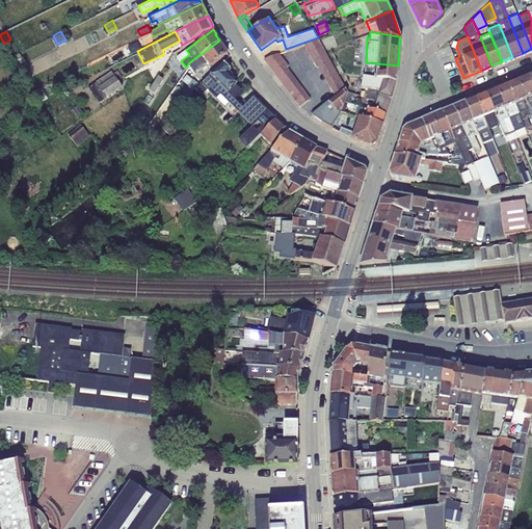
[(318,37),(303,43),(317,65),(318,64),(335,93),(345,84),(318,37)]
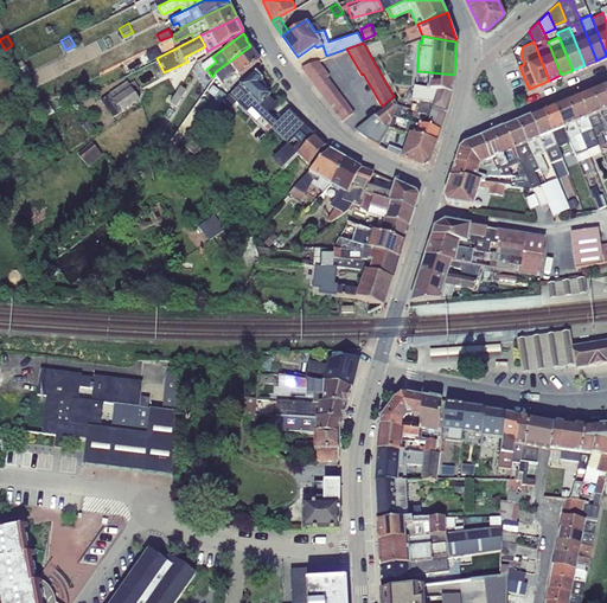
[(158,45),(146,51),(149,59),(161,53),(158,45)]
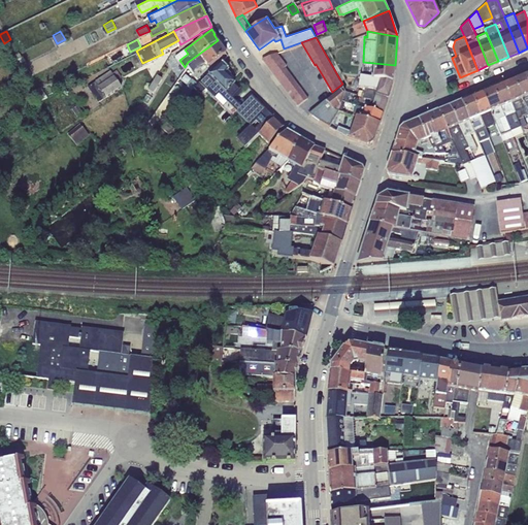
[(226,51),(218,40),(188,62),(193,69),(205,61),(208,64),(226,51)]
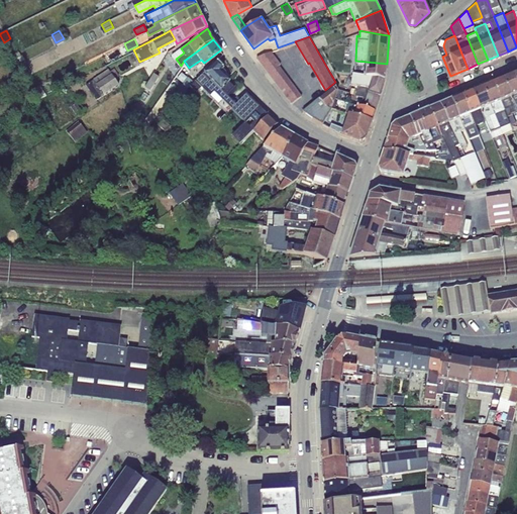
[(176,59),(184,53),(181,48),(180,46),(171,54),(176,59)]
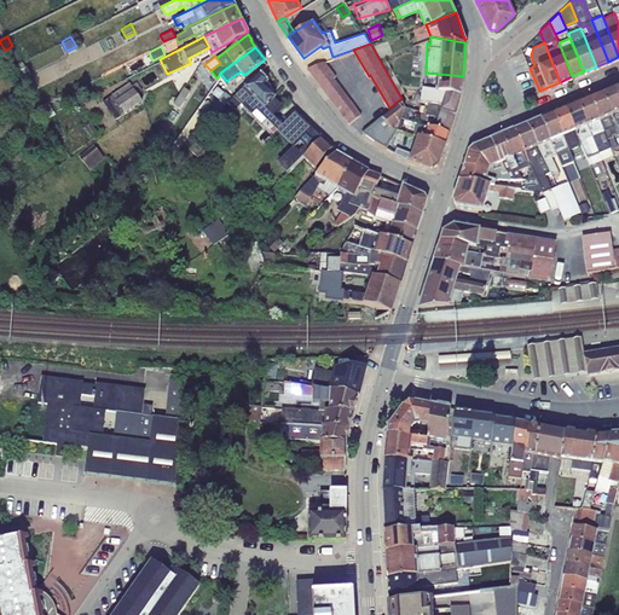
[(325,59),(307,67),(343,114),(350,121),(360,111),(334,76),(336,75),(325,59)]
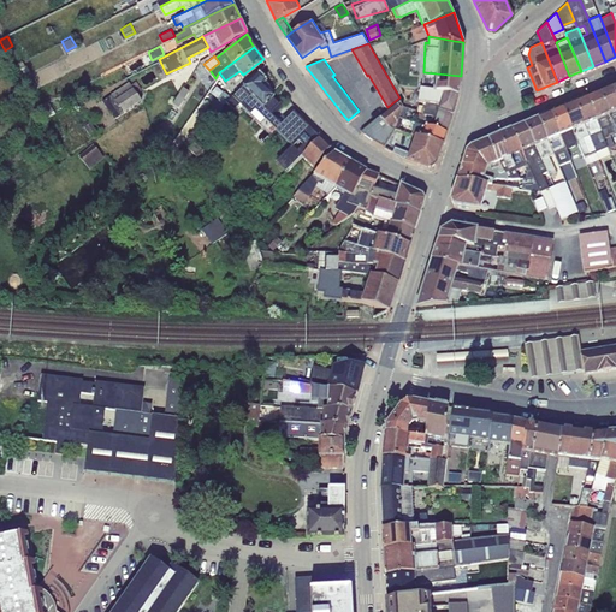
[(232,95),(225,102),(234,110),(241,102),(272,134),(277,129),(292,143),(276,161),(285,170),(302,153),(320,135),(294,110),(282,122),(272,113),(283,102),(279,100),(278,101),(273,95),(274,94),(262,83),(267,78),(266,77),(266,75),(262,71),(260,71),(258,70),(232,95)]
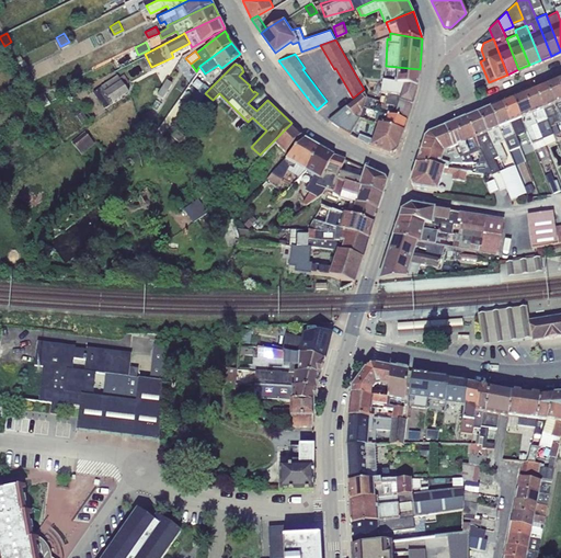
[(419,84),(420,69),(386,66),(384,79),(419,84)]
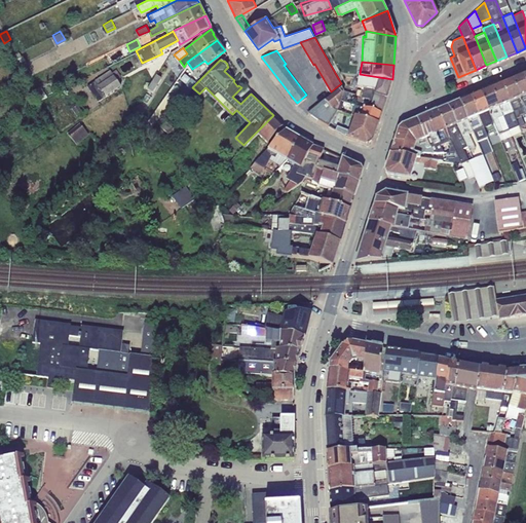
[(110,68),(87,84),(98,100),(105,95),(106,96),(121,84),(117,78),(120,75),(116,69),(112,71),(110,68)]
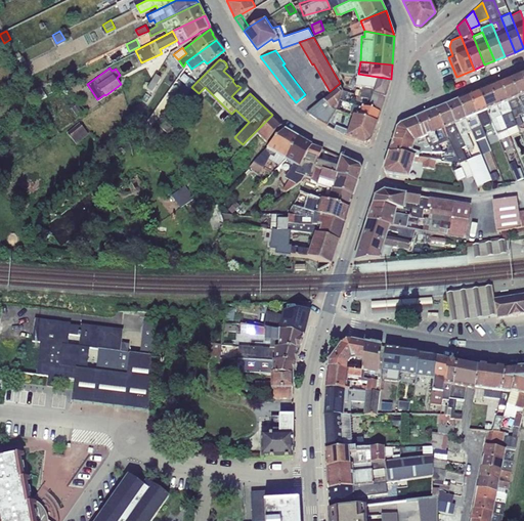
[(523,80),(520,72),(510,76),(523,110),(523,80)]
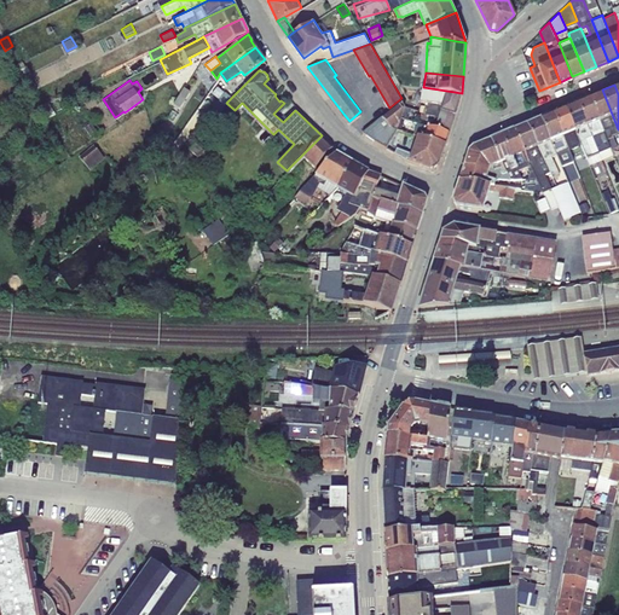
[(184,86),(173,103),(179,106),(190,90),(184,86)]
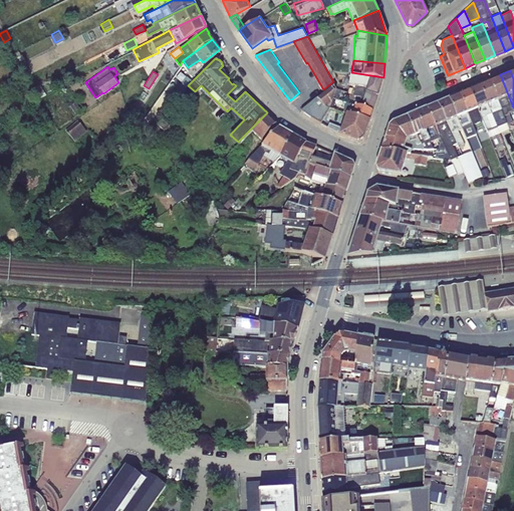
[(373,108),(383,77),(351,72),(349,82),(356,84),(354,92),(361,94),(358,103),(373,108)]
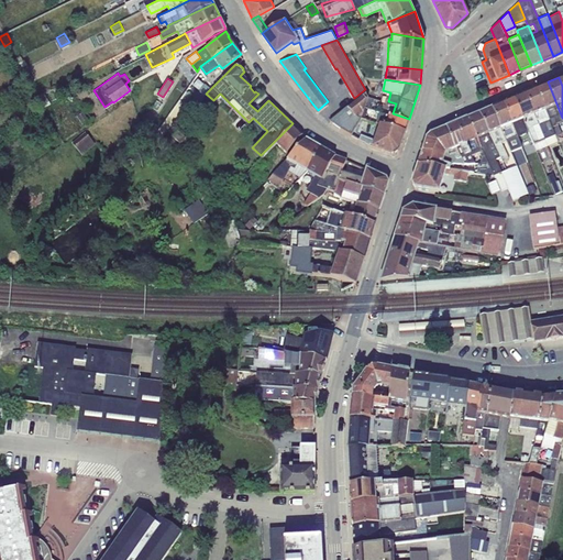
[(206,81),(185,101),(191,108),(206,94),(212,87),(206,81)]
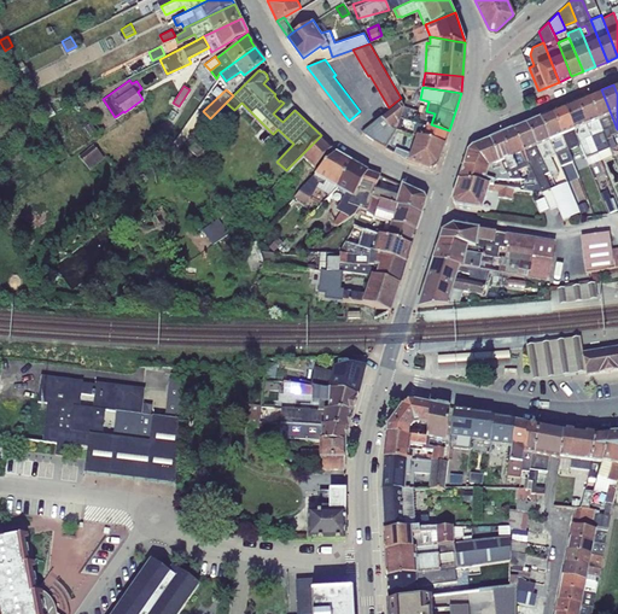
[(617,130),(617,129),(601,89),(589,95),(611,147),(617,145),(612,133),(617,130)]
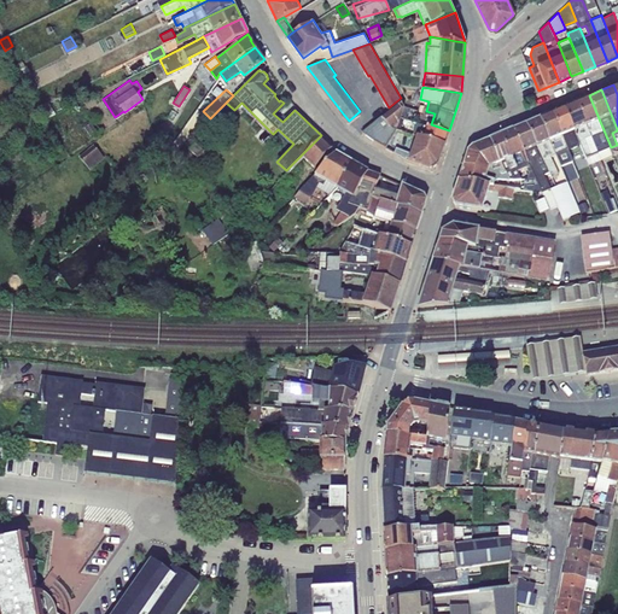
[(611,147),(589,95),(577,100),(601,158),(613,152),(611,147)]
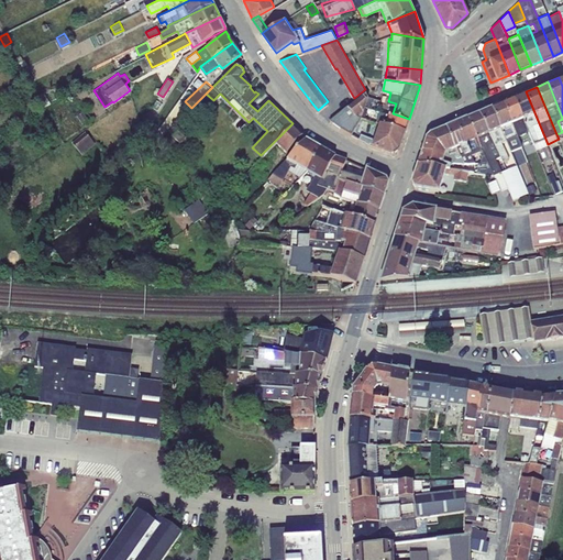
[(368,96),(365,89),(354,98),(330,119),(352,133),(361,116),(365,106),(368,96)]
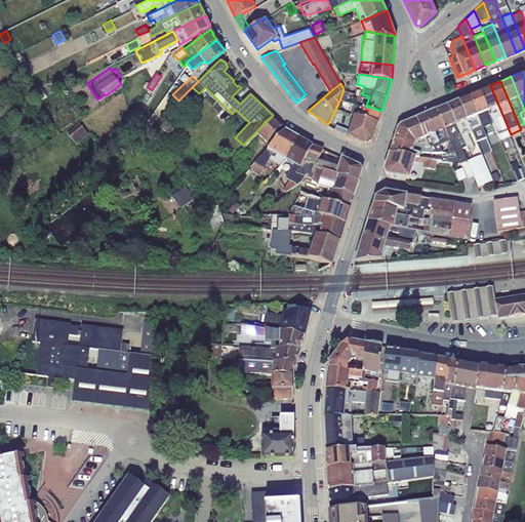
[(41,84),(33,89),(38,98),(47,94),(41,84)]
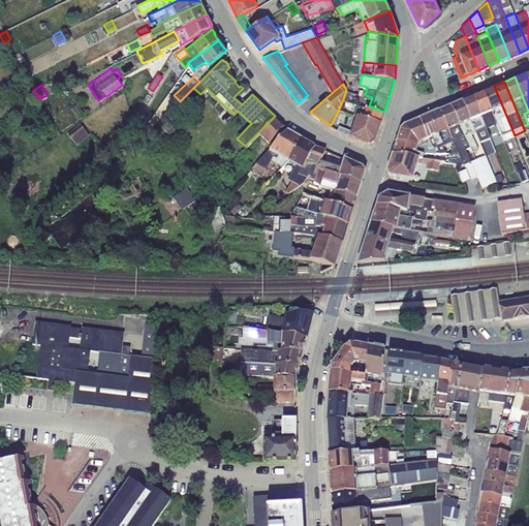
[(515,135),(494,86),(484,90),(497,122),(504,140),(515,135)]
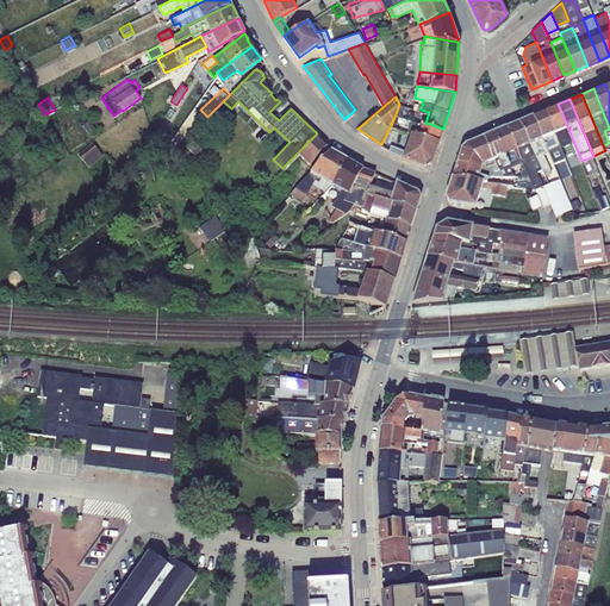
[(406,105),(399,104),(396,114),(402,117),(406,105)]
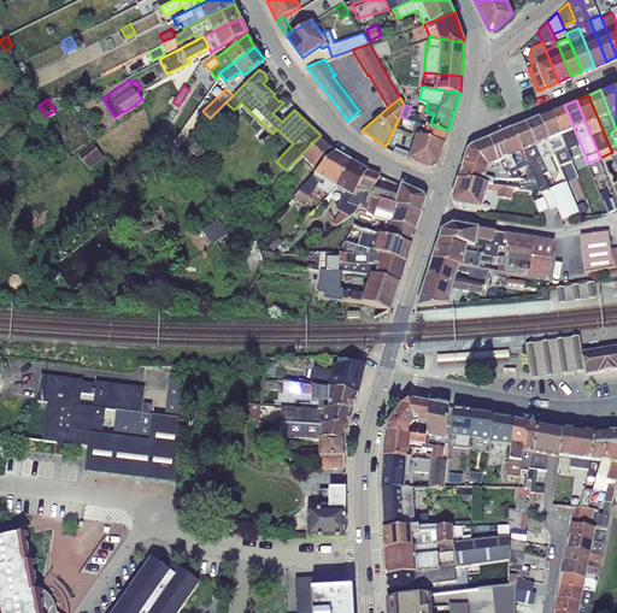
[(580,142),(564,105),(552,110),(568,147),(569,147),(580,142)]
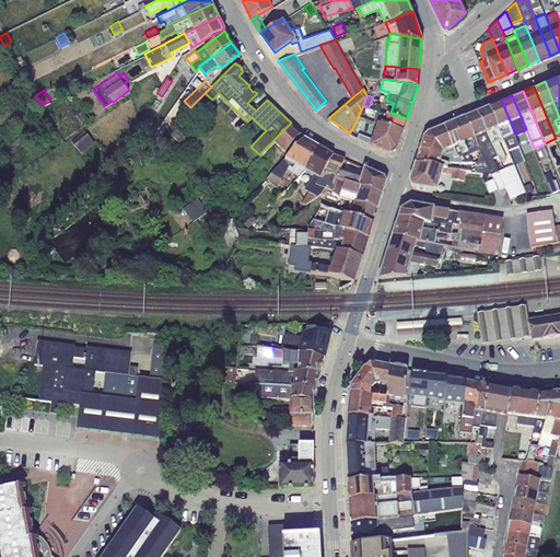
[(515,134),(501,100),(489,105),(503,139),(508,149),(520,143),(516,134),(515,134)]
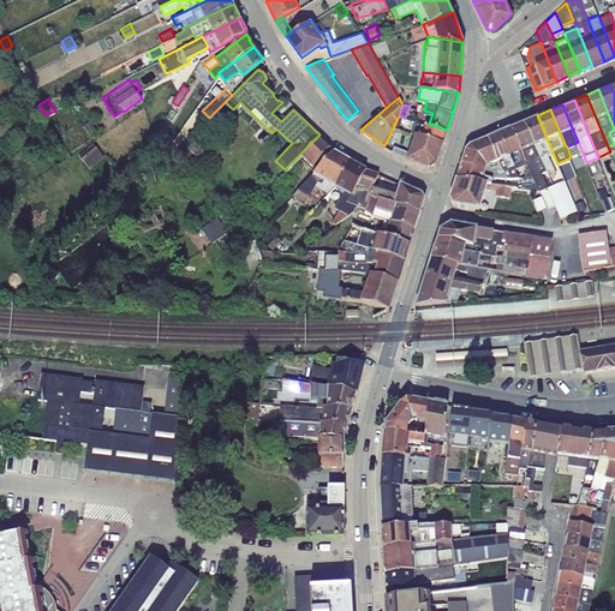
[(553,153),(537,115),(524,121),(547,169),(549,175),(556,172),(548,154),(553,153)]
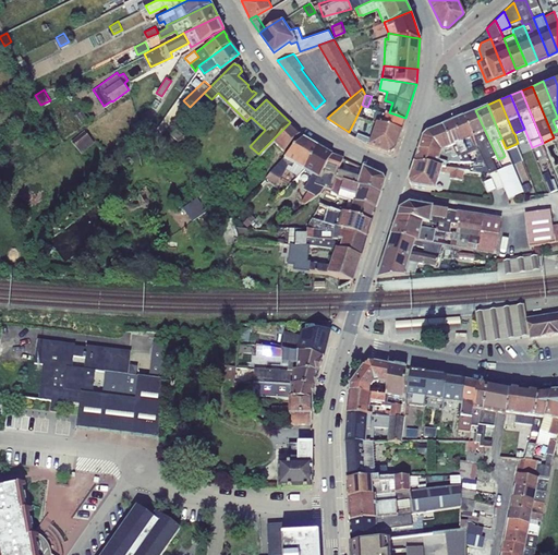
[(402,129),(405,118),(389,112),(378,109),(374,120),(376,120),(402,129)]
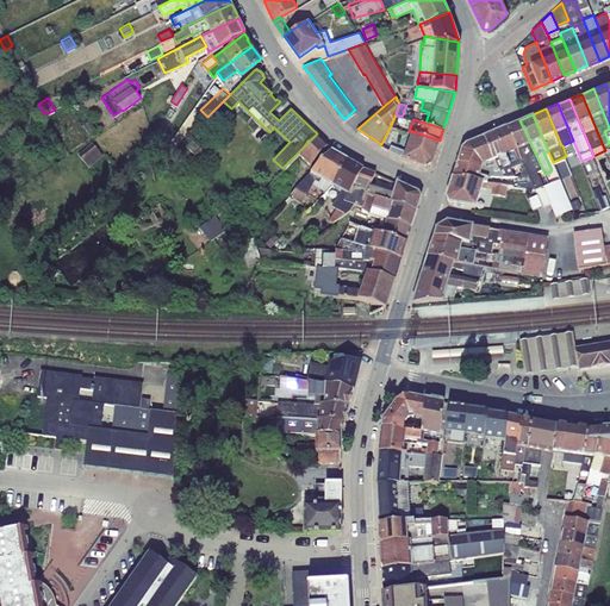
[(542,168),(520,120),(506,125),(528,173),(535,187),(543,183),(537,170),(542,168)]
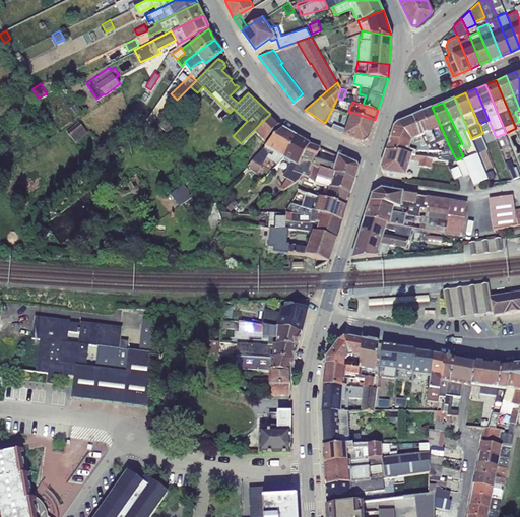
[(450,147),(432,107),(421,111),(435,142),(443,139),(445,144),(444,145),(444,148),(450,147)]
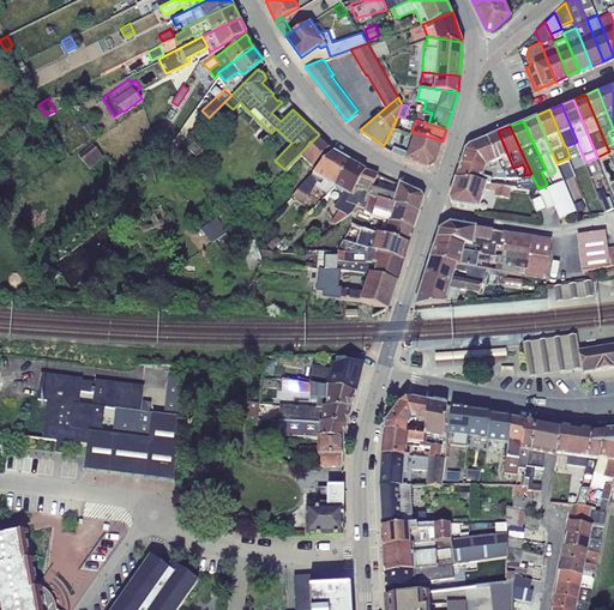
[(498,131),(487,136),(505,173),(507,177),(517,176),(513,168),(498,131)]
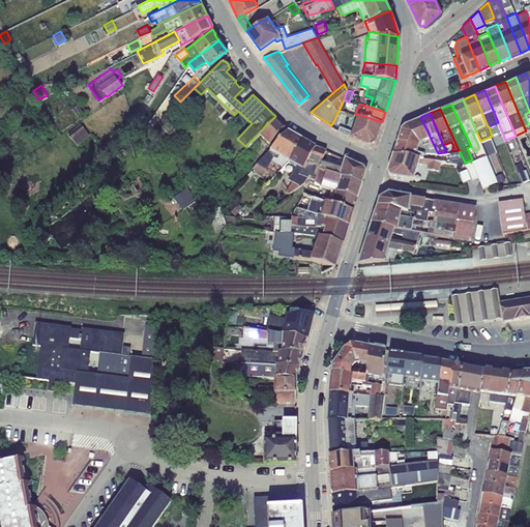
[(382,122),(357,114),(353,129),(340,125),(337,129),(350,137),(371,144),(375,141),(382,122)]
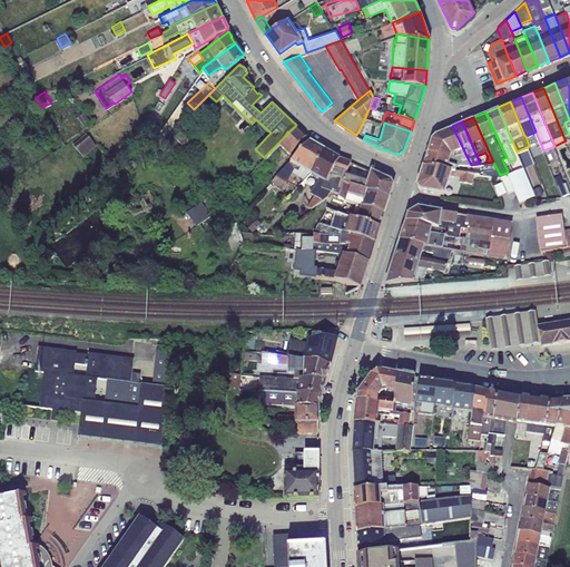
[(306,135),(296,125),(279,142),(290,152),(306,135)]
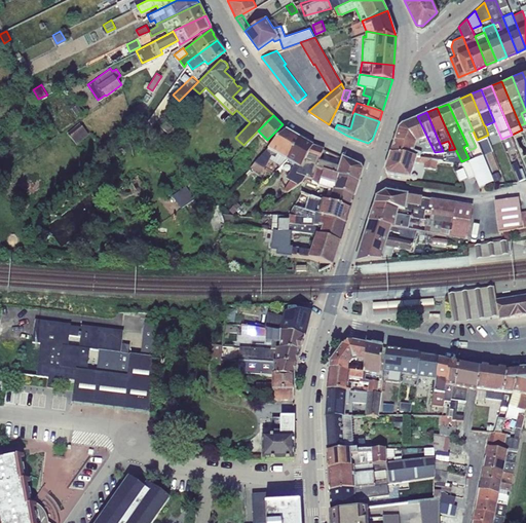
[(433,148),(417,116),(403,122),(399,126),(395,139),(415,146),(414,149),(421,151),(433,148)]
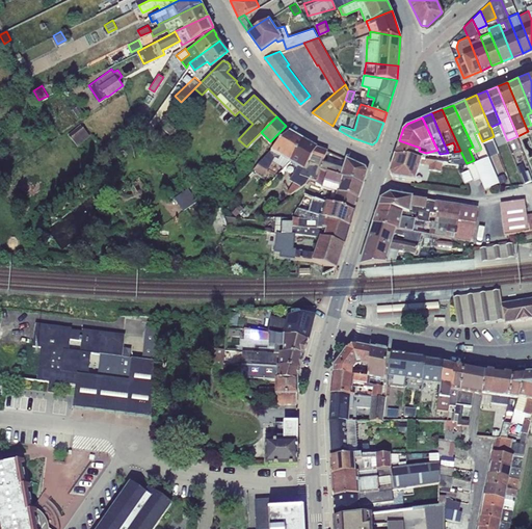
[(165,118),(147,136),(158,148),(176,129),(165,118)]
